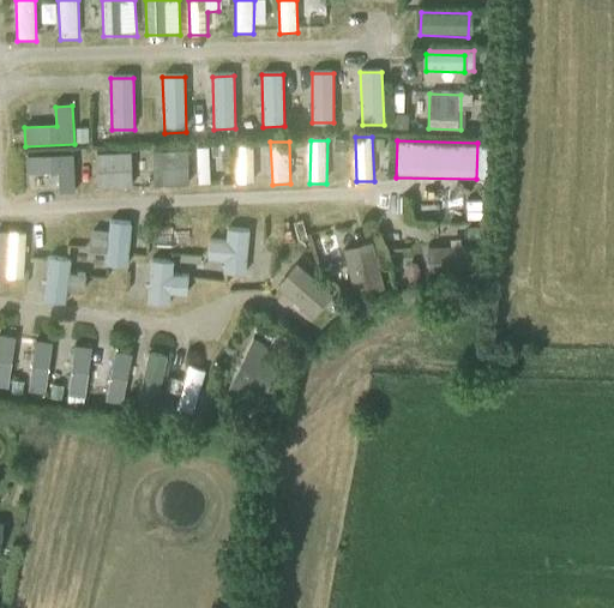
[(349,143),(335,143),(335,155),(349,155),(349,143)]
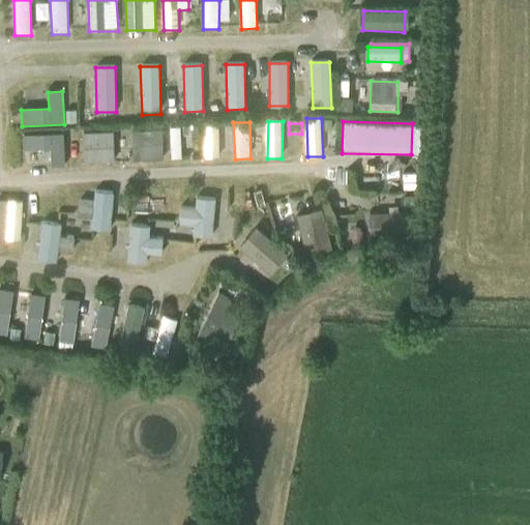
[(219,159),(221,125),(204,125),(204,159),(219,159)]
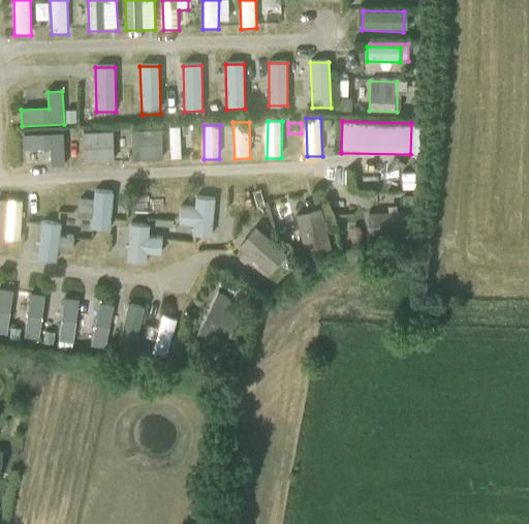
[(182,160),(181,127),(169,127),(170,160),(182,160)]
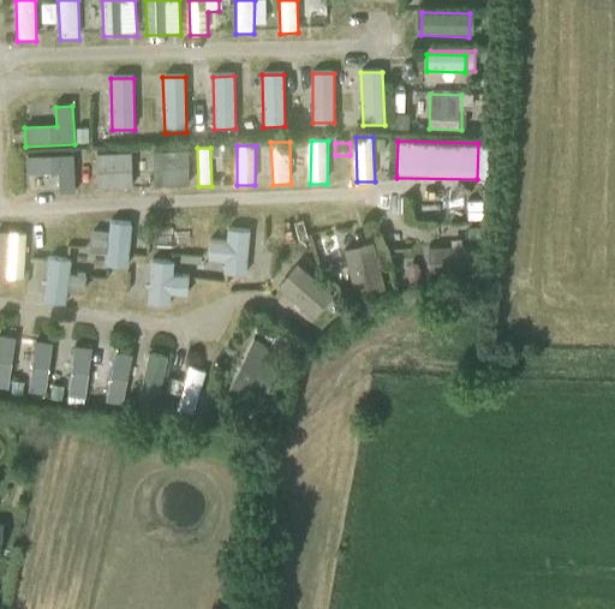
[(96,191),(132,190),(131,154),(95,155),(96,191)]
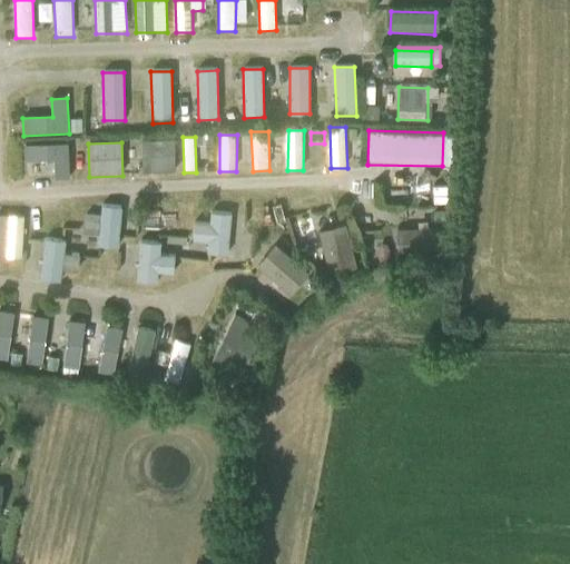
[(141,142),(143,175),(175,174),(174,142),(141,142)]
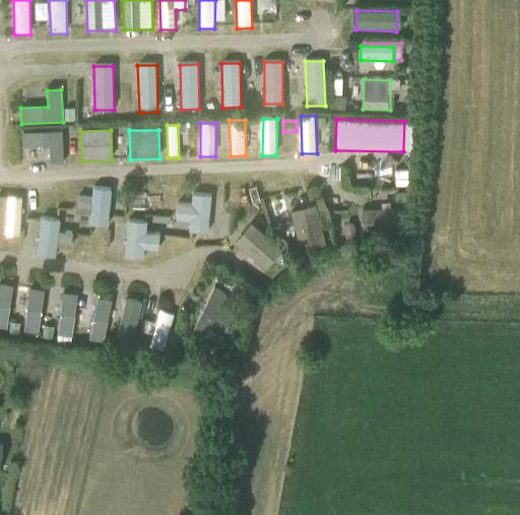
[(64,165),(63,132),(23,133),(24,165),(64,165)]
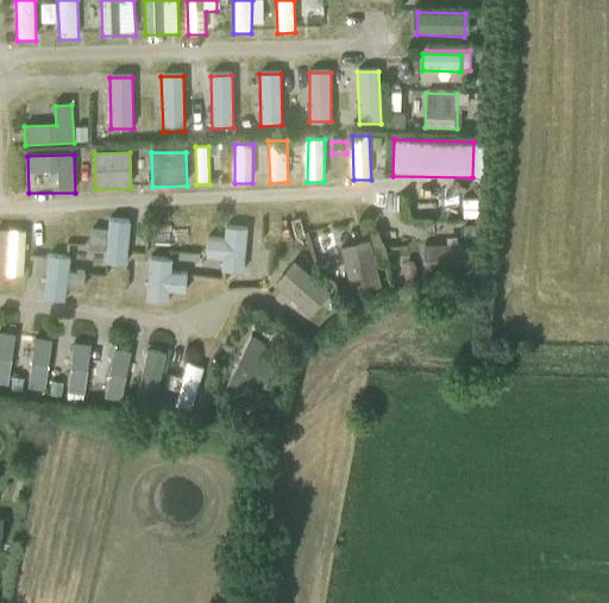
[(105,265),(127,267),(130,223),(107,221),(107,233),(90,233),(90,251),(105,251),(105,265)]
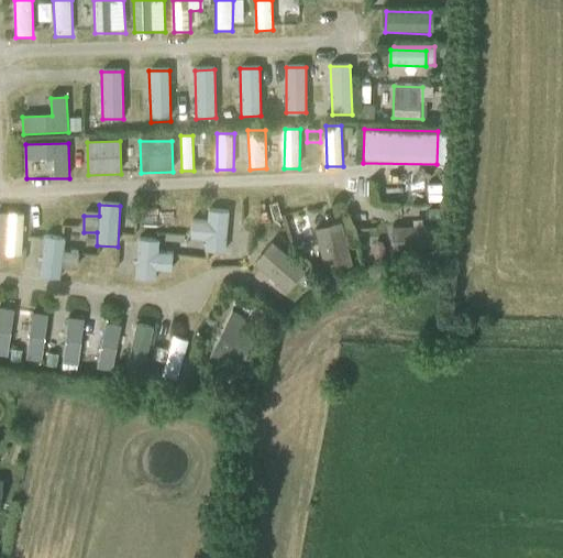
[(205,254),(227,254),(229,212),(207,212),(207,222),(191,221),(191,241),(206,241),(205,254)]
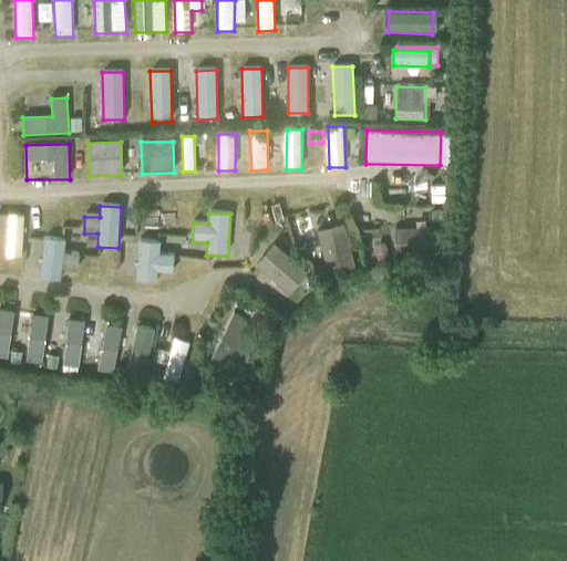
[(0,257),(23,258),(24,217),(0,216),(0,257)]
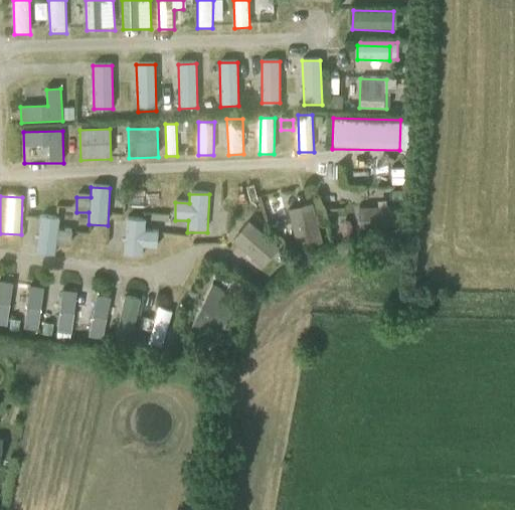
[(286,210),(305,205),(303,196),(284,201),(286,210)]
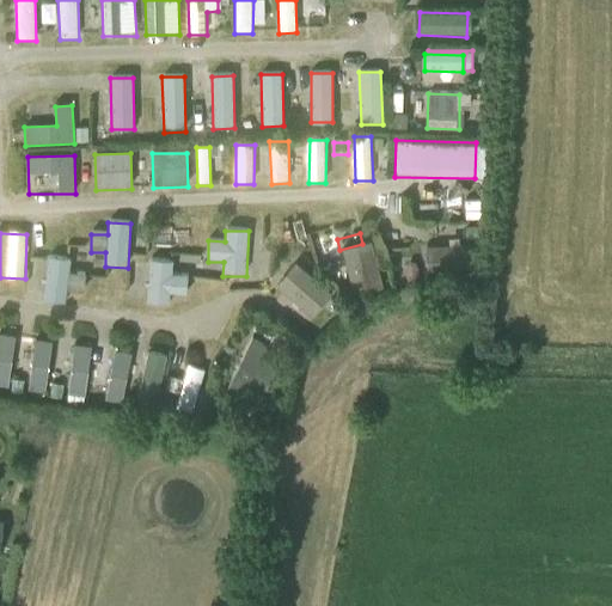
[(369,244),(342,252),(350,282),(378,274),(369,244)]
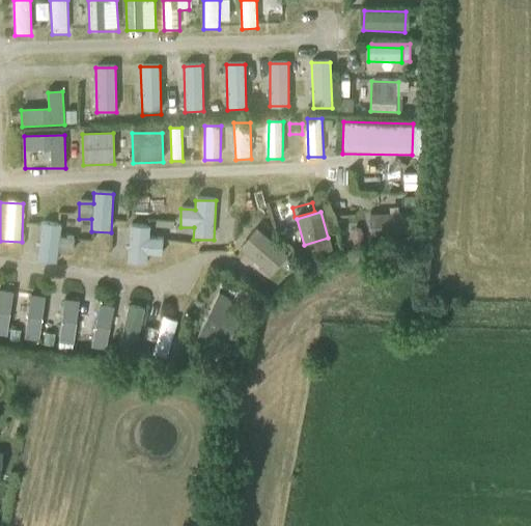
[(60,240),(61,225),(40,225),(39,263),(57,263),(58,252),(73,252),(74,240),(60,240)]
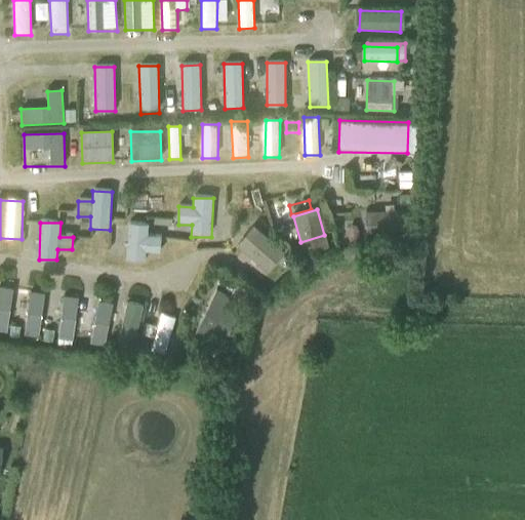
[(29,243),(39,243),(39,224),(29,224),(29,243)]
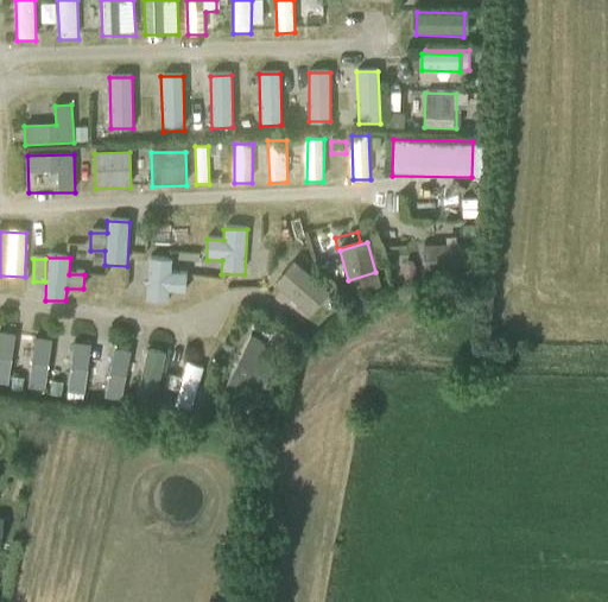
[(171,274),(171,261),(147,260),(146,303),(169,304),(169,293),(187,295),(188,274),(171,274)]
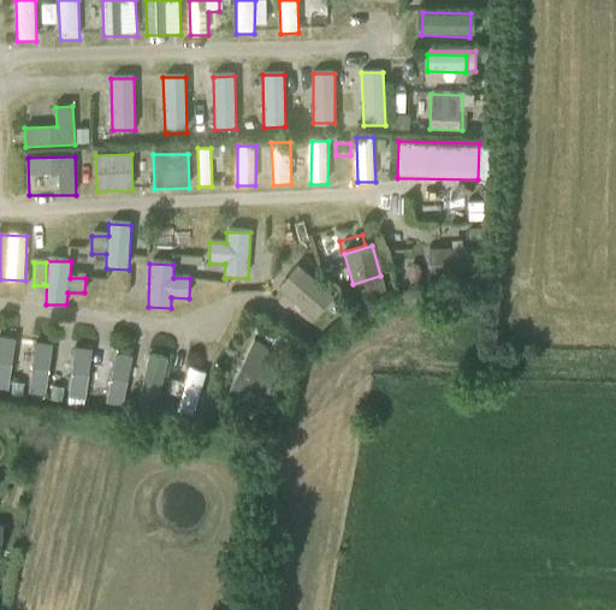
[(315,320),(333,295),(295,267),(277,292),(315,320)]
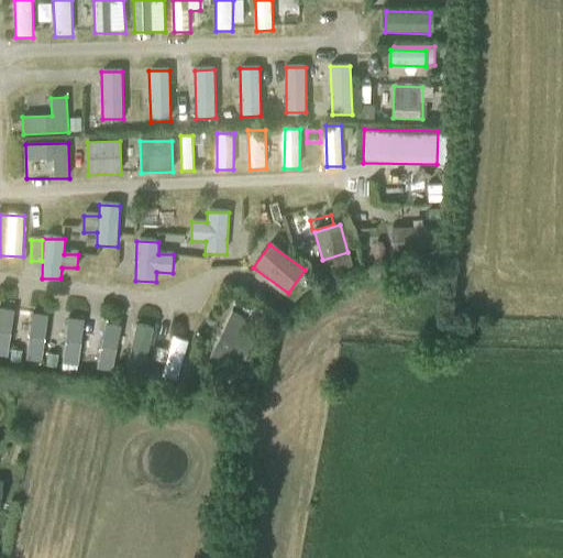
[(0,354),(7,357),(17,312),(0,308),(0,309),(0,354)]
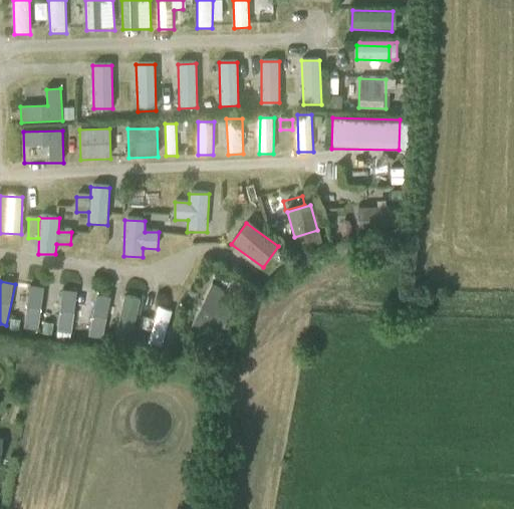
[(39,331),(43,288),(28,286),(25,330),(39,331)]
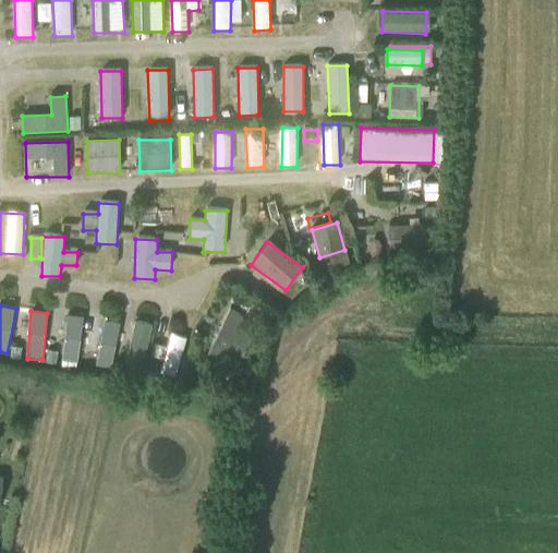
[(68,316),(61,364),(76,367),(84,319),(68,316)]
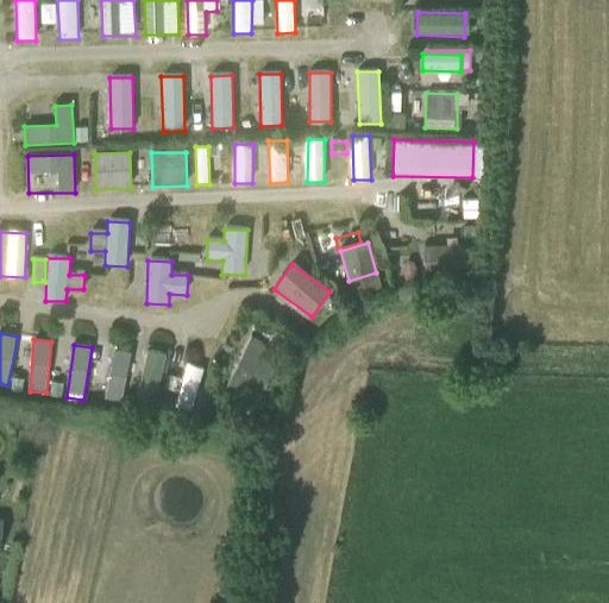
[(113,350),(106,396),(124,399),(131,352),(113,350)]
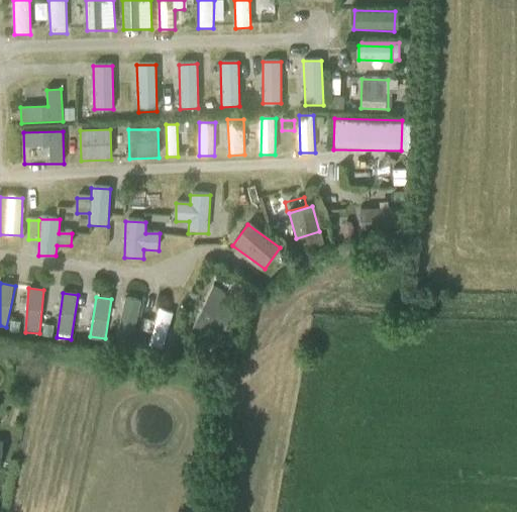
[(132,336),(141,302),(125,298),(116,332),(132,336)]
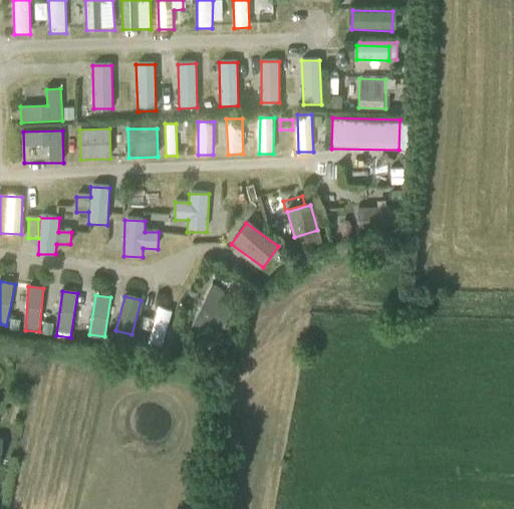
[(158,308),(147,344),(161,348),(172,312),(158,308)]
